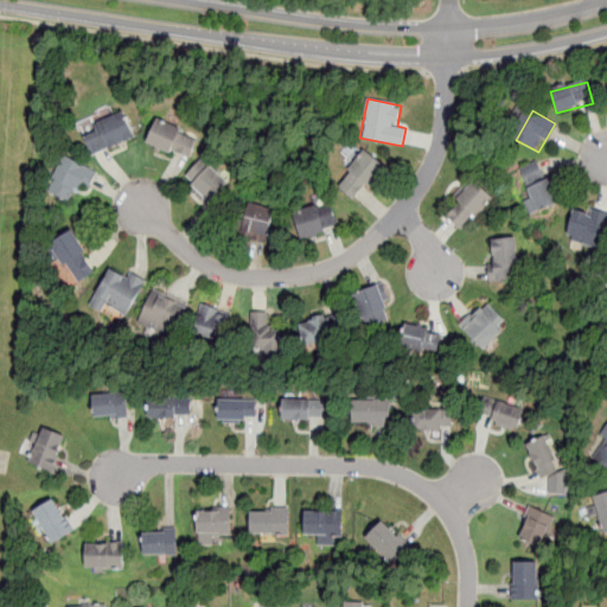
[(127,113),(82,128),(91,155),(136,140),(127,113)]
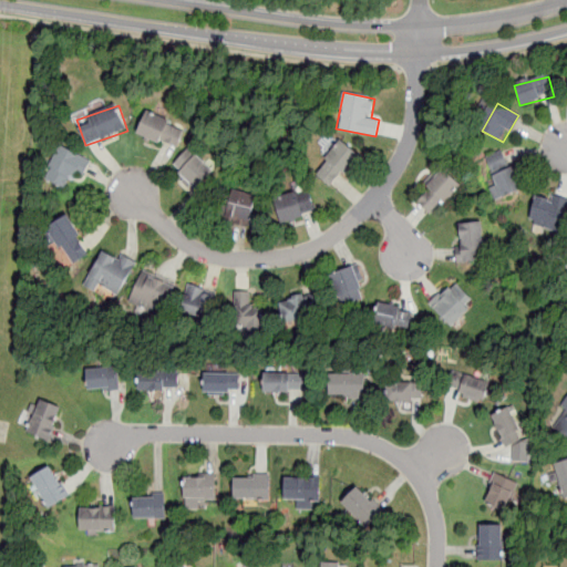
[(184,129),(146,112),(137,132),(175,148),(184,129)]
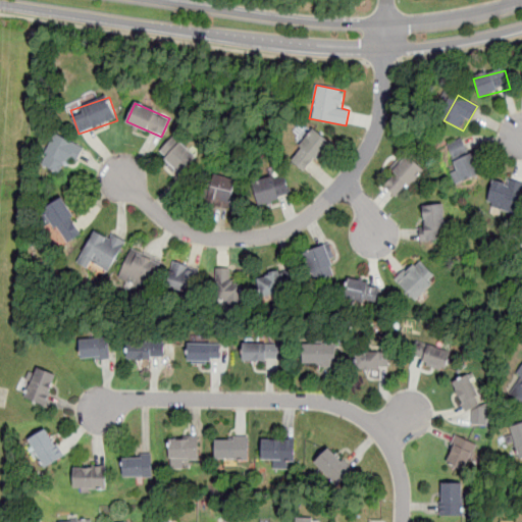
[(307,173),(332,143),(314,127),(289,159),(307,173)]
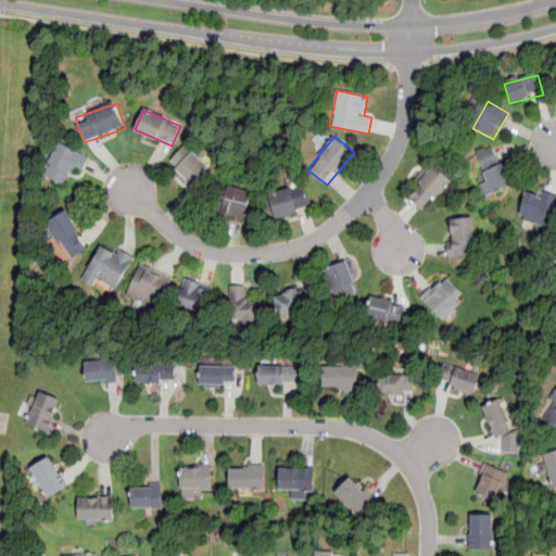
[(72,182),(86,156),(66,146),(52,172),(72,182)]
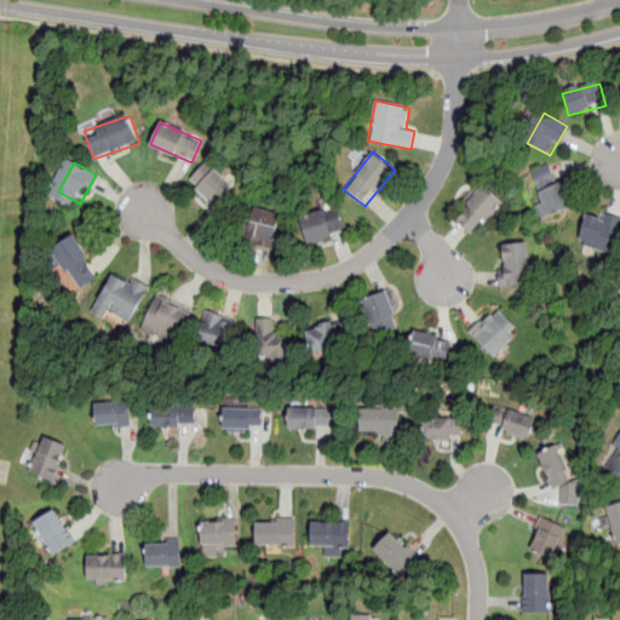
[(190,182),(214,208),(234,191),(210,164),(190,182)]
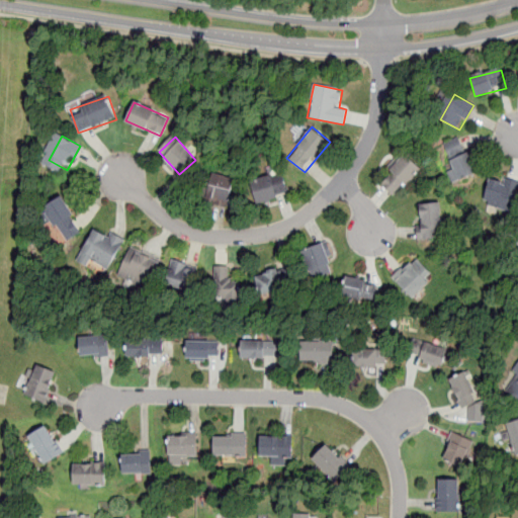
[(462,137),(441,145),(456,182),(478,173),(462,137)]
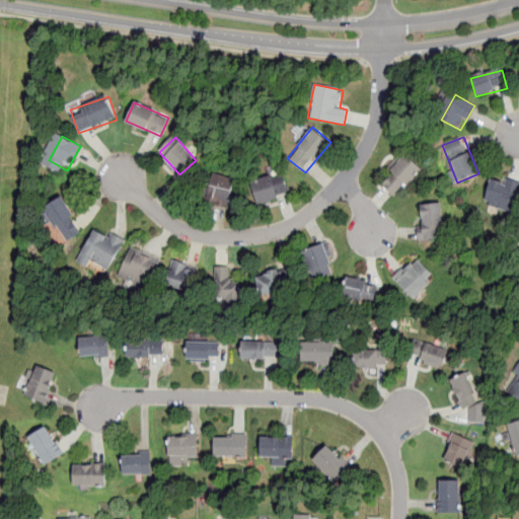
[(380,182),(397,198),(422,169),(404,155),(380,182)]
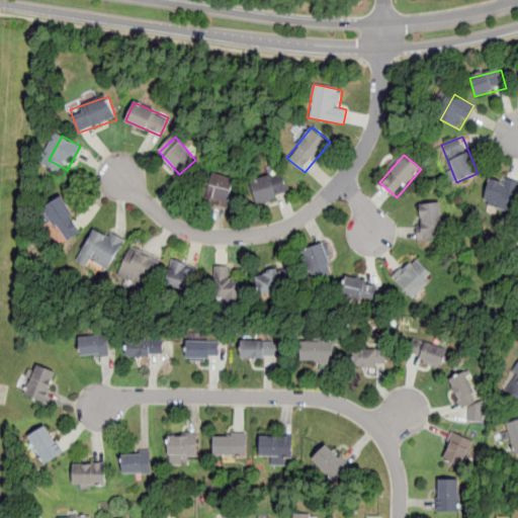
[(281,172),(250,182),(258,204),(288,194),(281,172)]
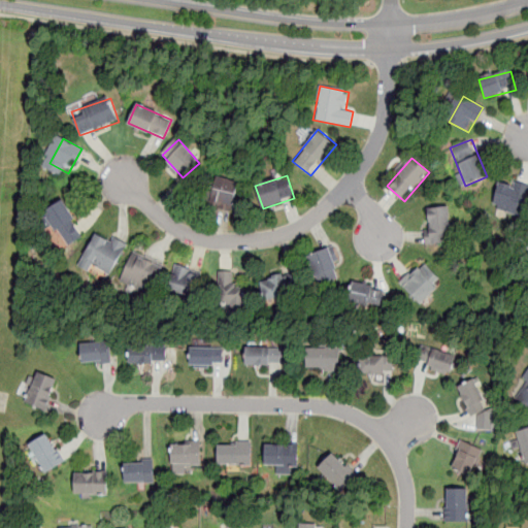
[(239,182),(209,176),(205,203),(234,207),(239,182)]
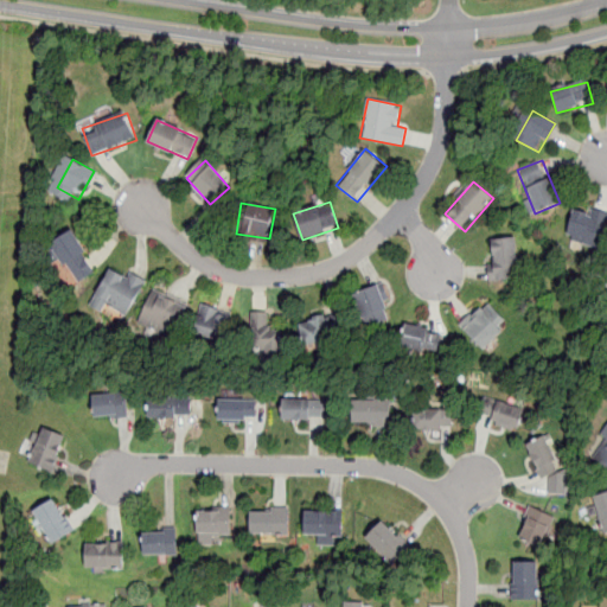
[(606,218),(606,212),(575,205),(567,238),(600,247),(606,218)]
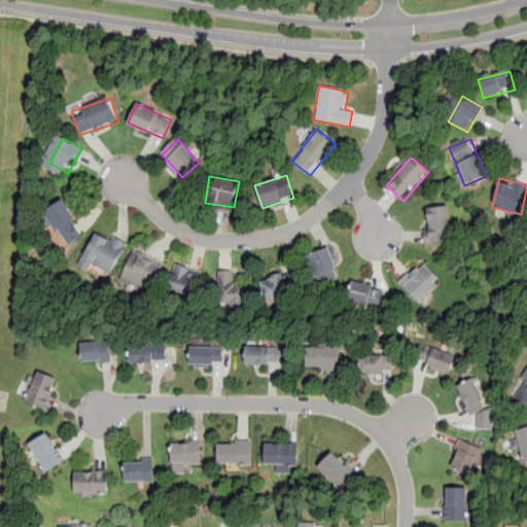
[(64,247),(84,237),(65,200),(45,211),(64,247)]
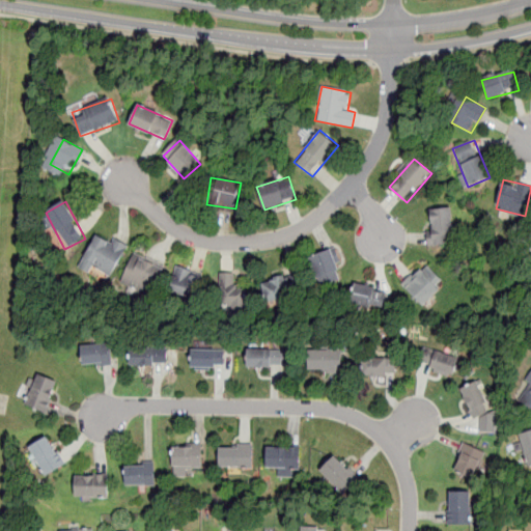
[(454,208),(428,208),(428,245),(454,245),(454,208)]
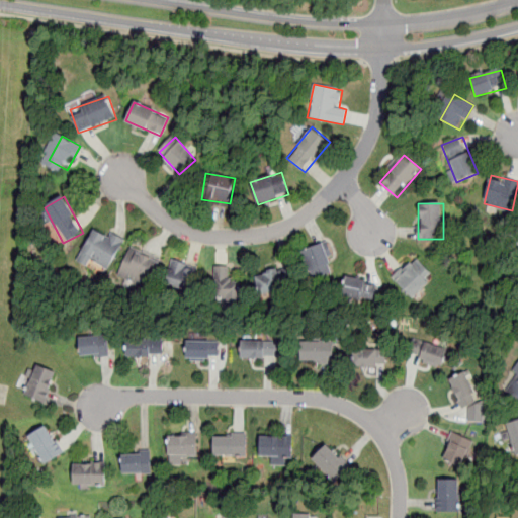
[(121,246),(94,229),(79,253),(106,270),(121,246)]
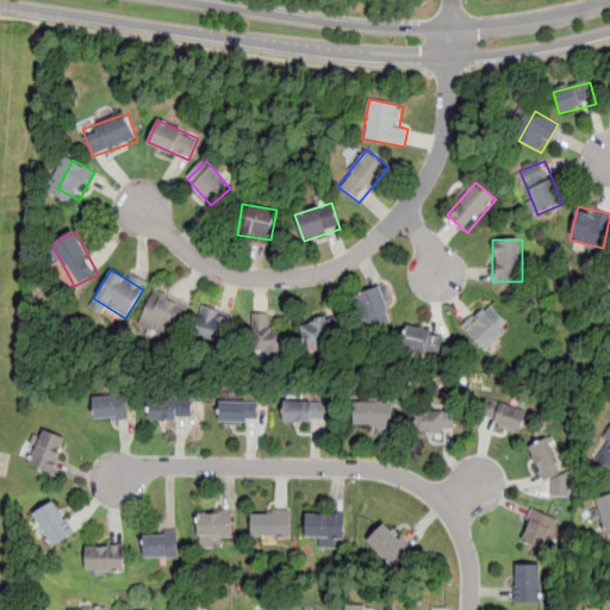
[(369,329),(394,318),(380,286),(355,297),(369,329)]
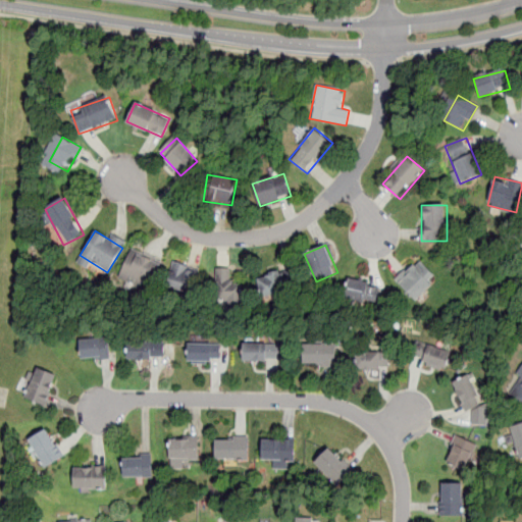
[(120,274),(148,289),(159,267),(132,253),(120,274)]
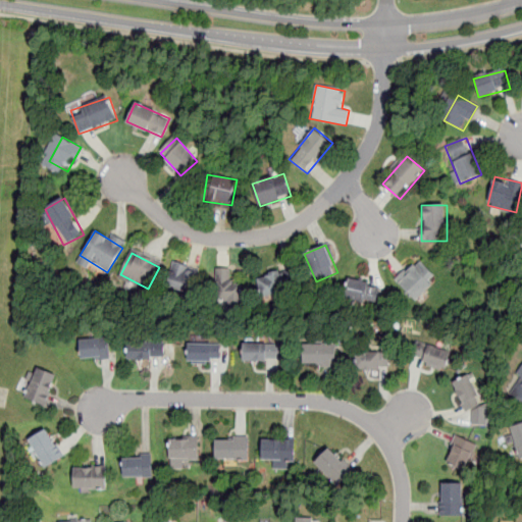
[(395,280),(416,301),(437,278),(417,258),(395,280)]
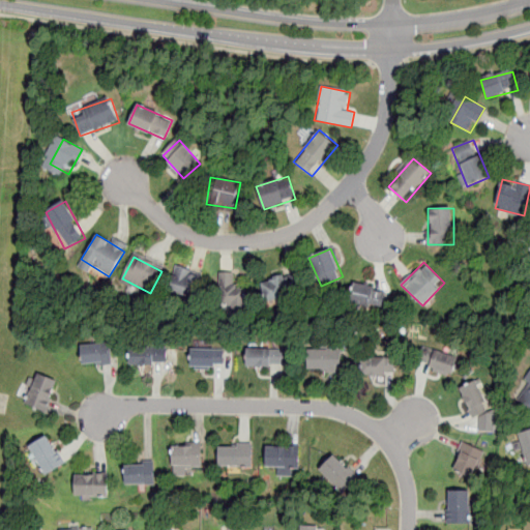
[(193,300),(202,277),(177,267),(168,290),(193,300)]
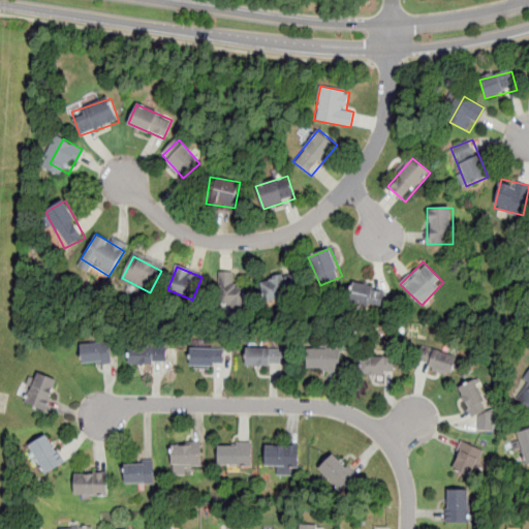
[(234,273),(219,273),(219,308),(245,308),(245,287),(234,287),(234,273)]
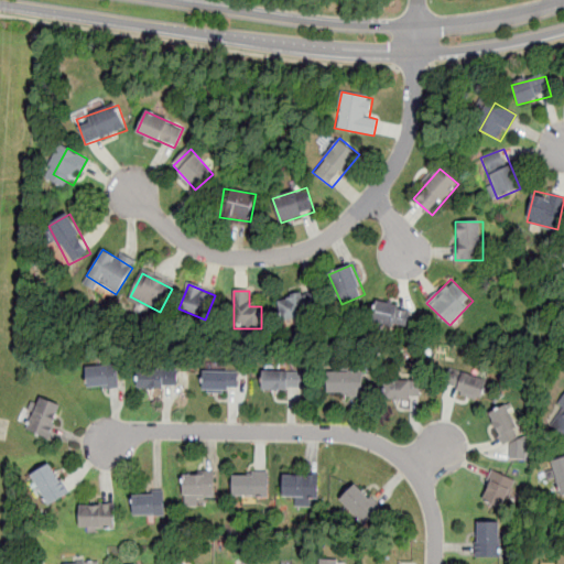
[(317,292),(278,300),(282,324),(322,316),(317,292)]
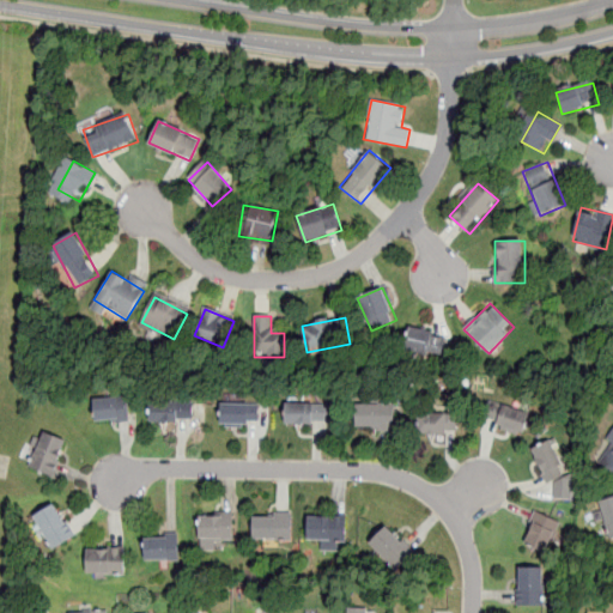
[(441,357),(447,334),(410,326),(404,349),(441,357)]
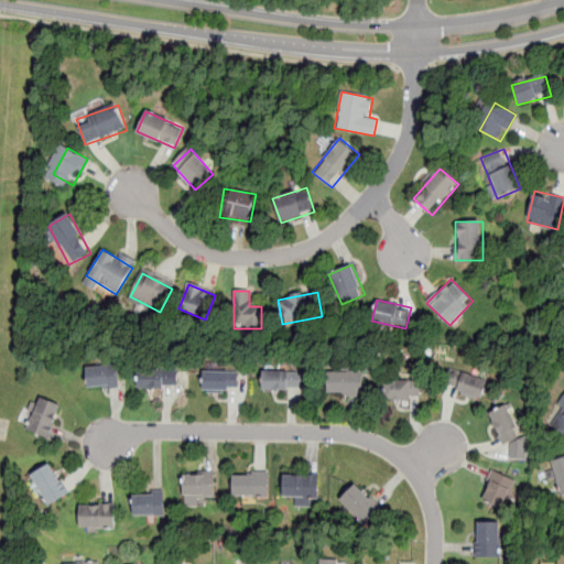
[(118,366),(86,366),(86,387),(118,387),(118,366)]
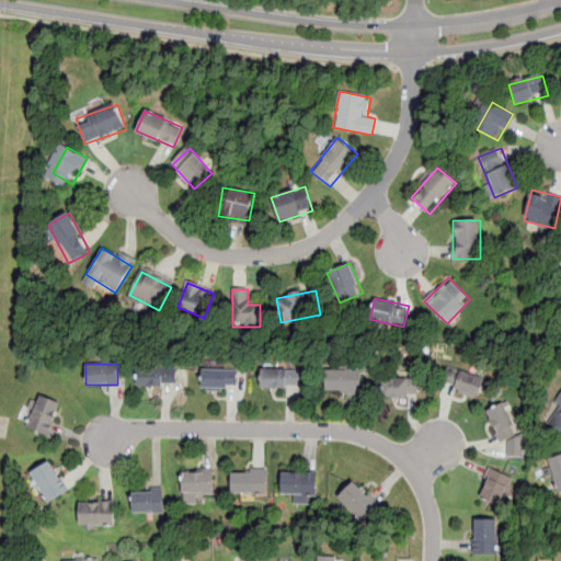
[(175,367),(137,367),(137,385),(175,385),(175,367)]
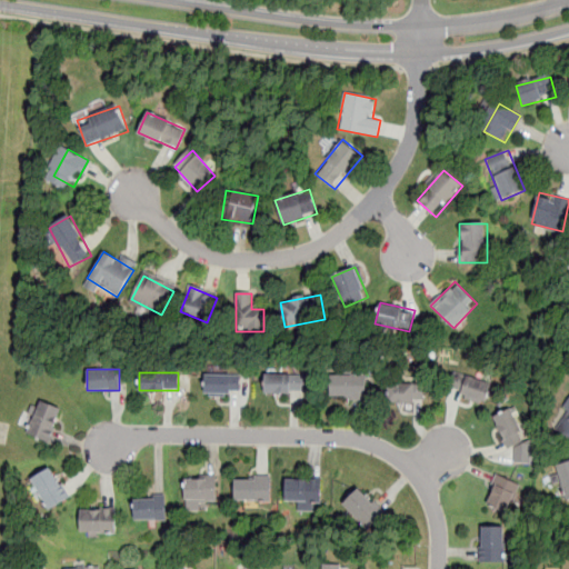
[(240,395),(240,373),(206,373),(206,395),(240,395)]
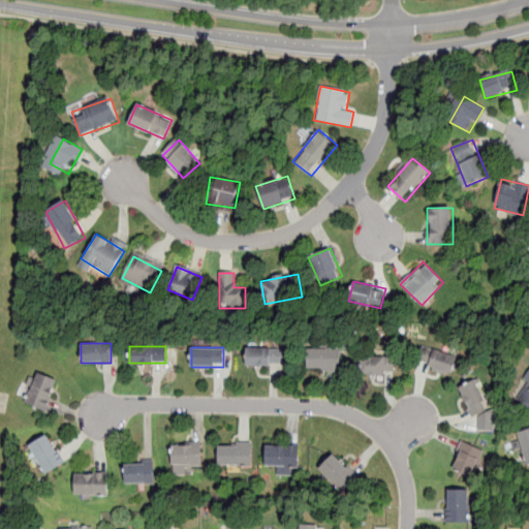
[(283,347),(246,347),(246,366),(283,366),(283,347)]
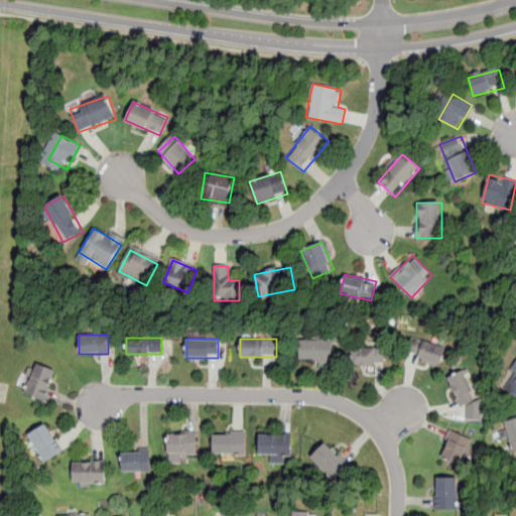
[(299,340),(299,361),(332,361),(332,340),(299,340)]
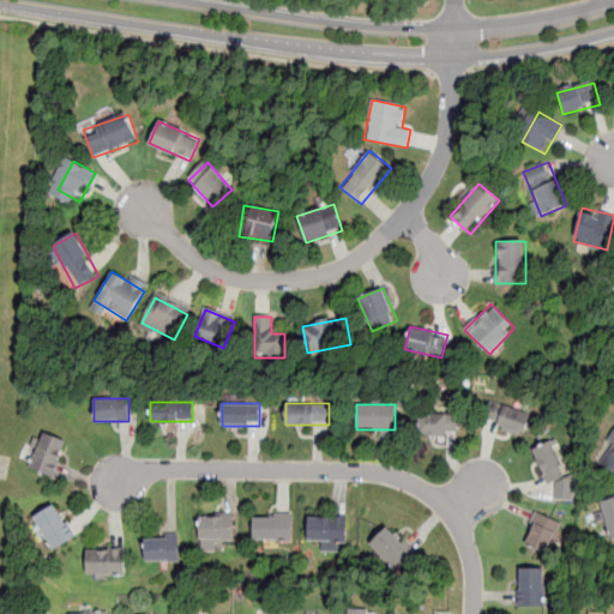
[(527,433),(530,413),(488,404),(485,426),(527,433)]
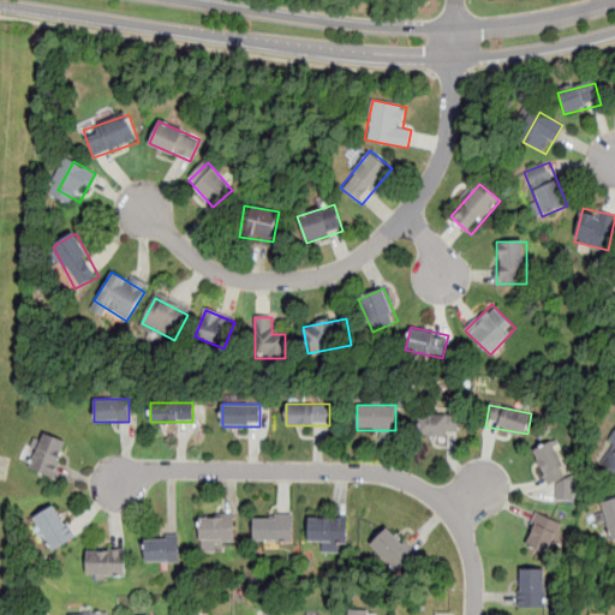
[(419,413),(419,435),(458,435),(458,413),(419,413)]
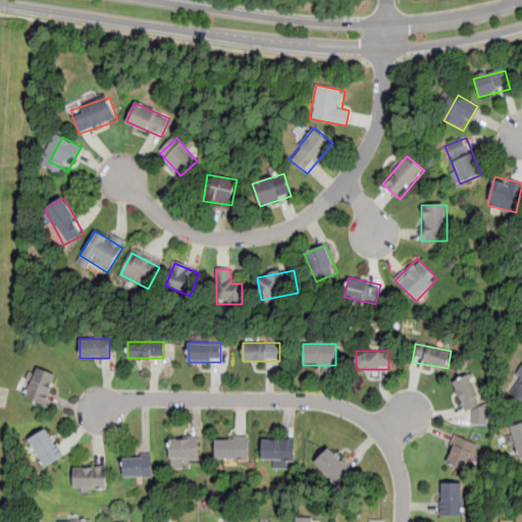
[(23,395),(44,404),(57,375),(36,366),(23,395)]
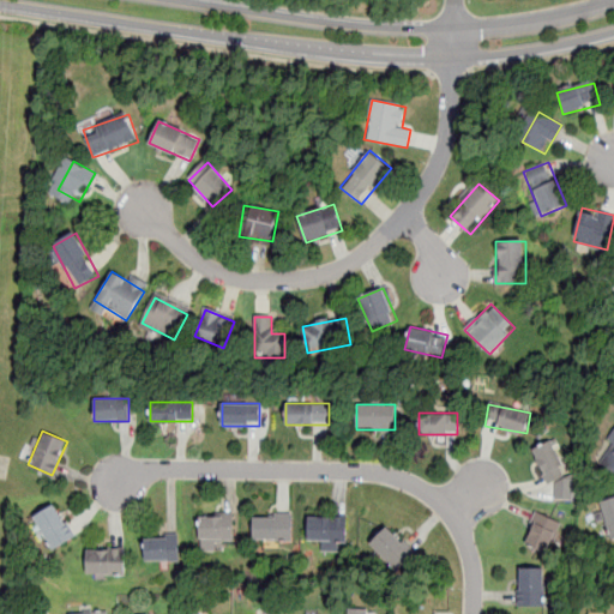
[(613,431),(599,464),(613,470),(613,431)]
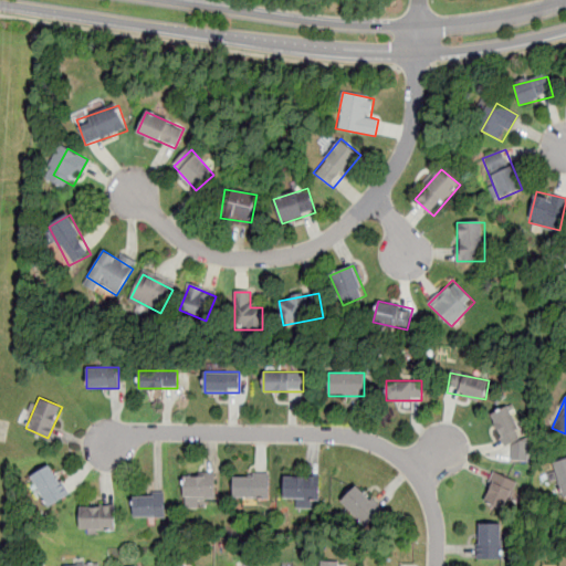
[(490,416),(505,446),(524,436),(509,406),(490,416)]
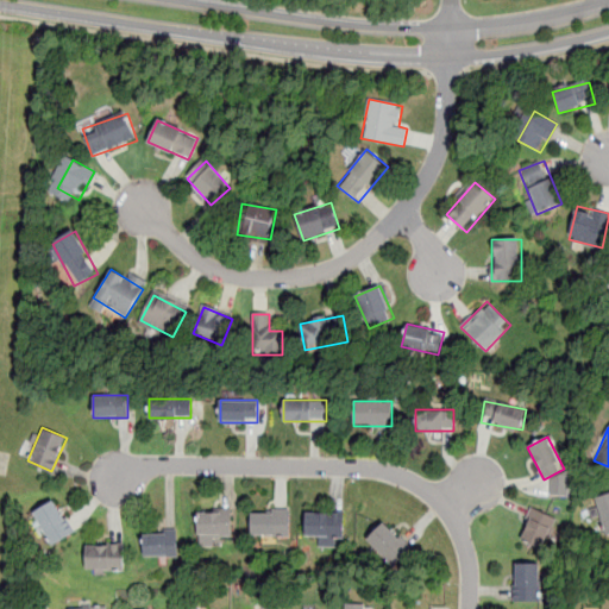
[(608,495),(596,498),(604,534),(608,533),(608,495)]
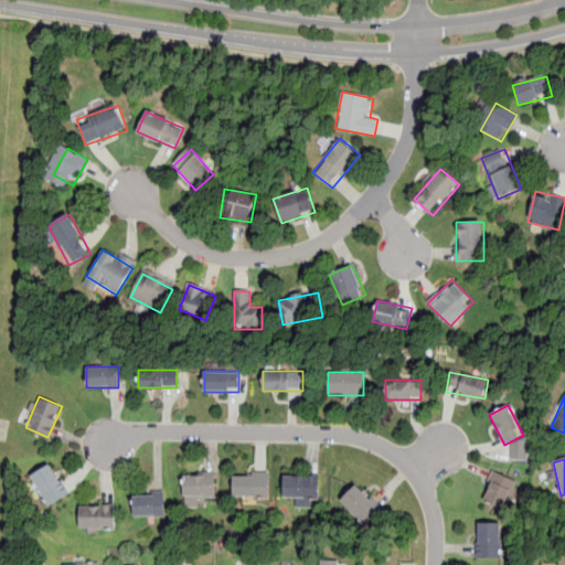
[(68,493),(53,462),(31,473),(46,505),(68,493)]
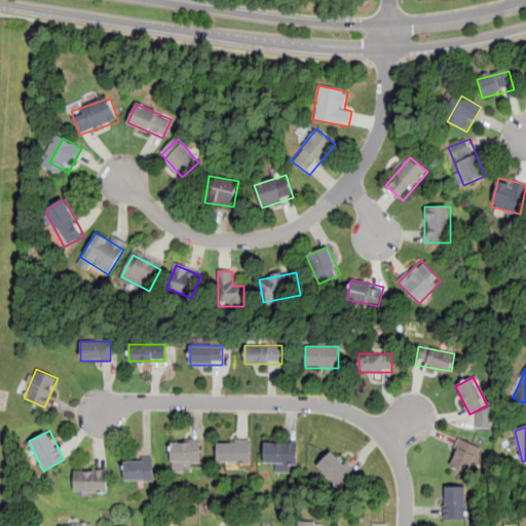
[(447,463),(468,474),(481,447),(459,437),(447,463)]
